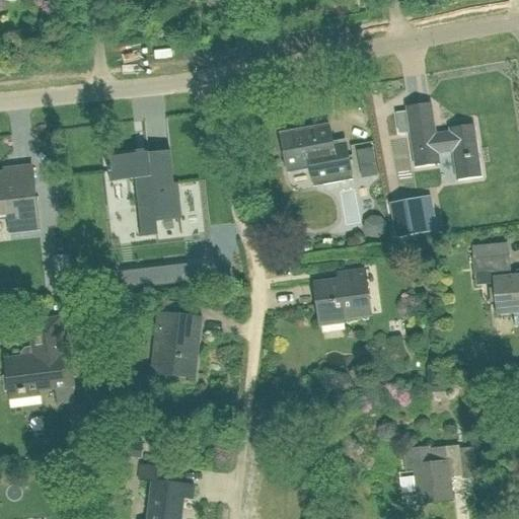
[(416,167),(438,163),(437,154),(452,151),(457,179),(480,176),(473,127),(450,130),(451,134),(434,136),(430,105),(408,108),(416,167)]
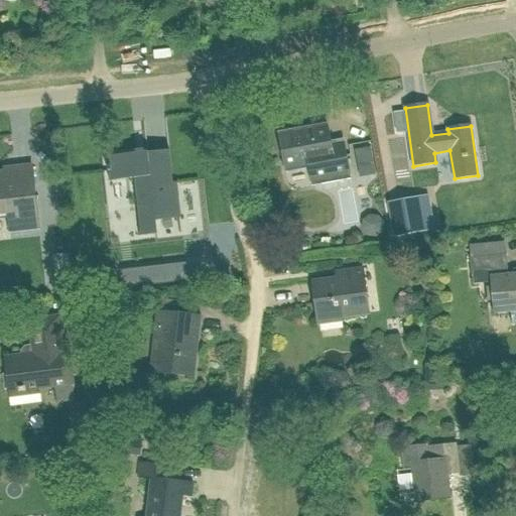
[(329,123),(279,132),(286,173),(308,169),(311,186),(352,179),(348,153),(335,155),(329,123)]
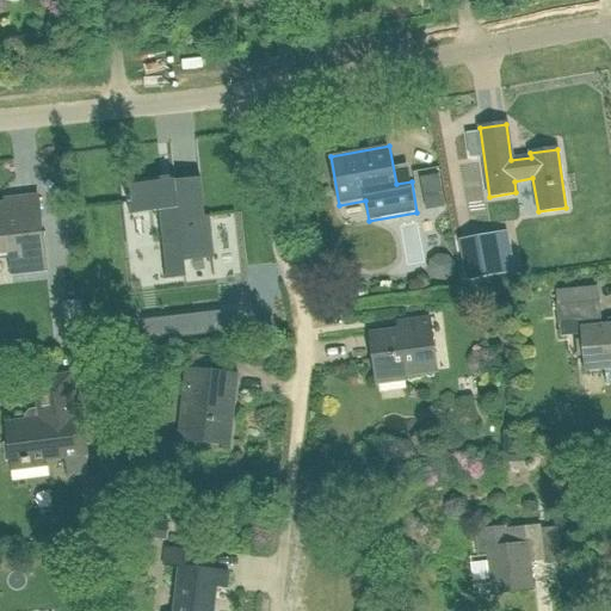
[(127,204),(130,204),(130,215),(158,211),(166,279),(186,277),(185,261),(215,258),(209,216),(205,216),(201,178),(176,181),(173,179),(127,185),(129,197),(127,197),(127,204)]
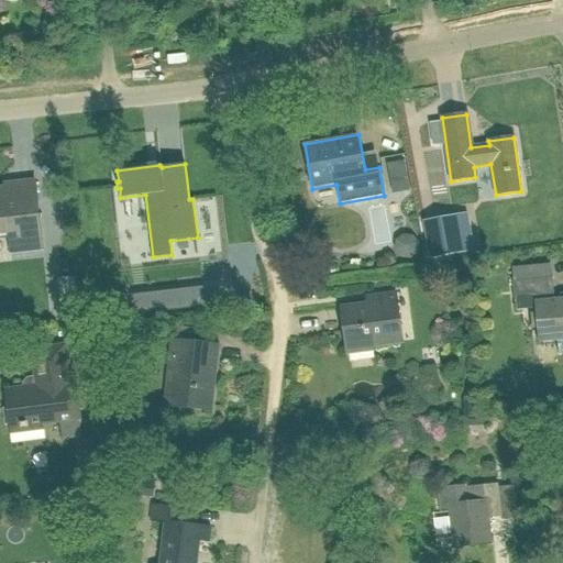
[(43,251),(35,180),(18,183),(19,187),(0,188),(0,234),(9,234),(11,254),(43,251)]
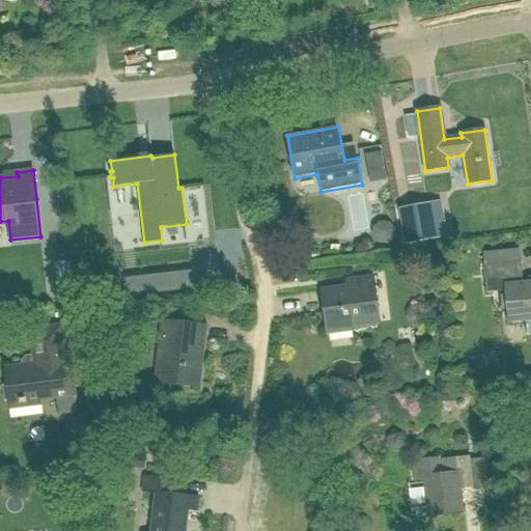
[(487,294),(506,291),(509,324),(530,320),(530,280),(524,281),(522,261),(484,264),(487,294)]
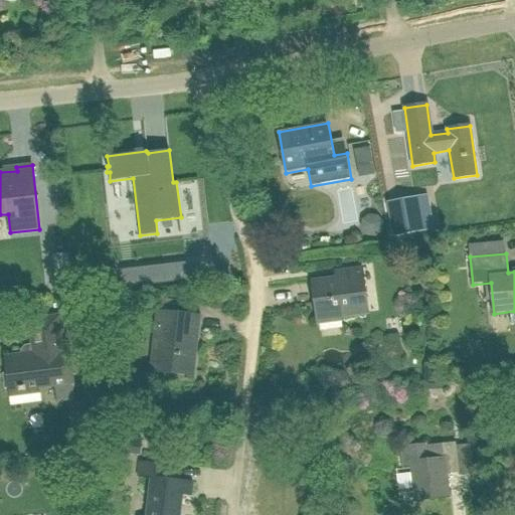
[(313,282),(319,325),(342,322),(342,316),(368,313),(362,269),(344,272),(345,278),(313,282)]
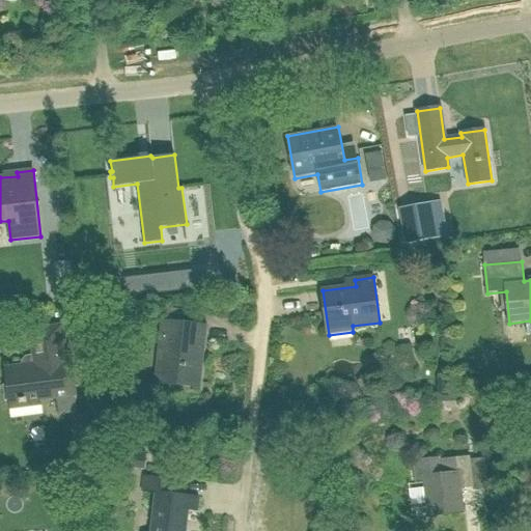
[(157,383),(198,388),(205,326),(164,320),(157,383)]
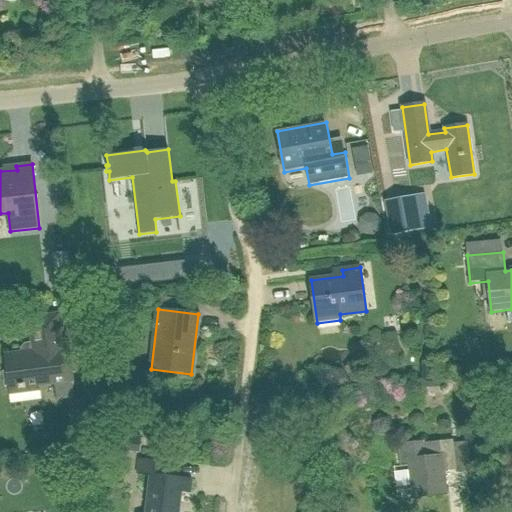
[(25,393),(39,391),(39,386),(74,382),(69,345),(63,345),(59,314),(29,318),(33,351),(5,355),(7,372),(3,372),(5,387),(10,386),(10,389),(19,387),(20,389),(24,388),(25,393)]
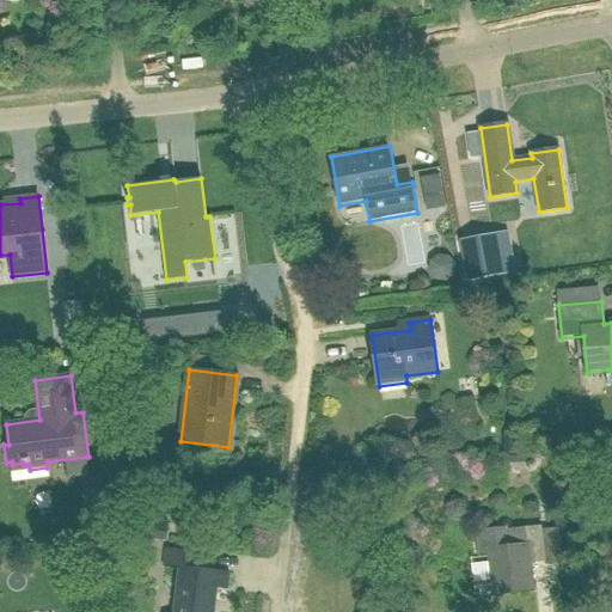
[(542,531),(542,526),(506,531),(505,528),(478,532),(481,552),(488,551),(494,597),(533,592),(530,564),(545,563),(542,531)]
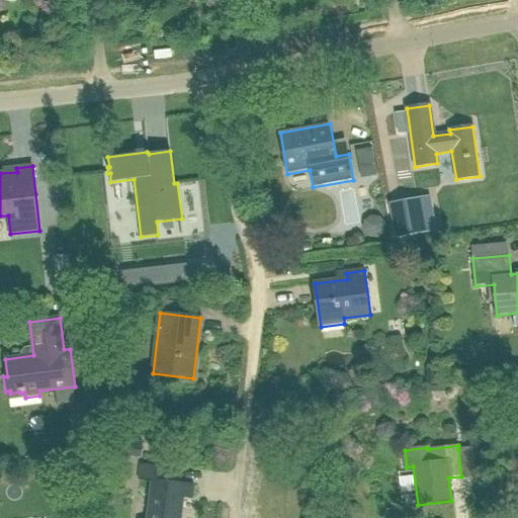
[(83,466),(92,463),(88,451),(79,454),(83,466)]
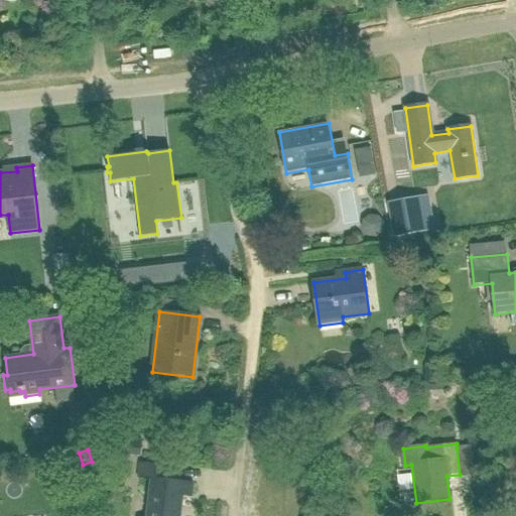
[(138,477),(152,479),(147,515),(179,515),(182,496),(191,497),(194,482),(168,480),(170,466),(139,463),(138,477)]
